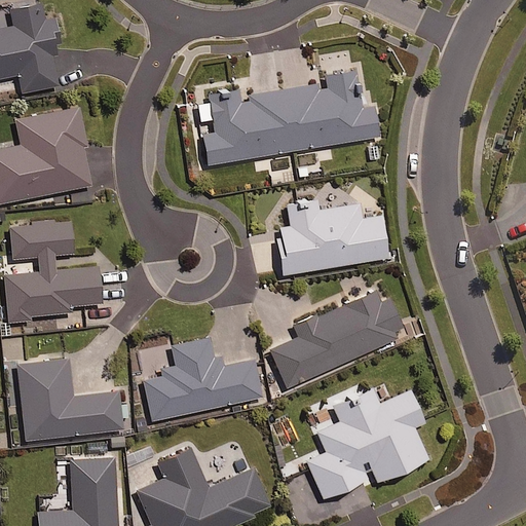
[(42,20),(40,5),(9,9),(11,25),(0,26),(0,77),(17,76),(20,91),(55,87),(51,54),(61,53),(55,17),(42,20)]
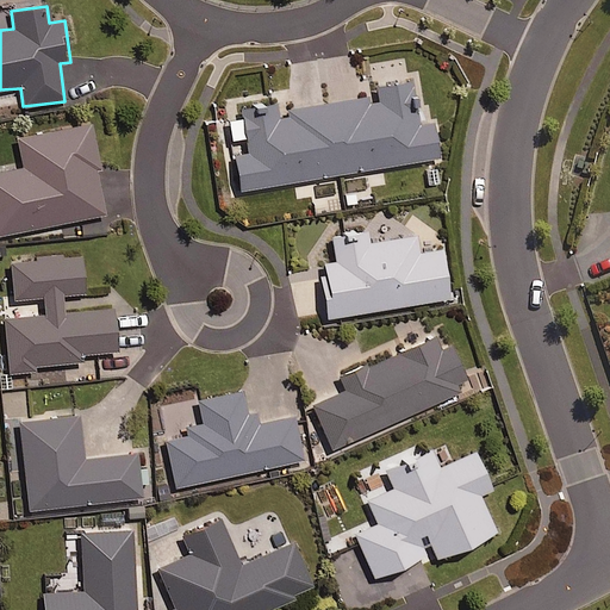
[(272,97),(236,103),(238,118),(226,120),(230,141),(244,138),(247,151),(231,154),(237,191),(437,159),(431,124),(417,126),(409,74),(372,80),(375,97),(361,99),(353,54),(288,64),(296,110),(275,113),(272,97)]
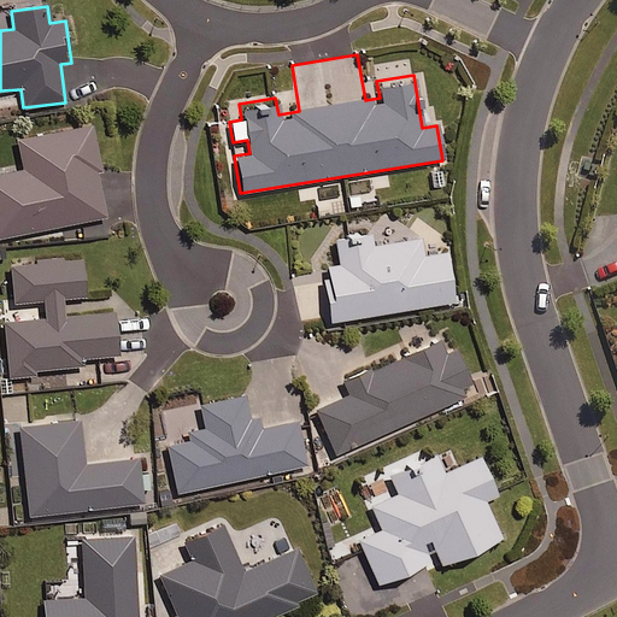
[(99,171),(90,125),(16,140),(21,169),(0,171),(0,236),(104,218),(95,172),(99,171)]
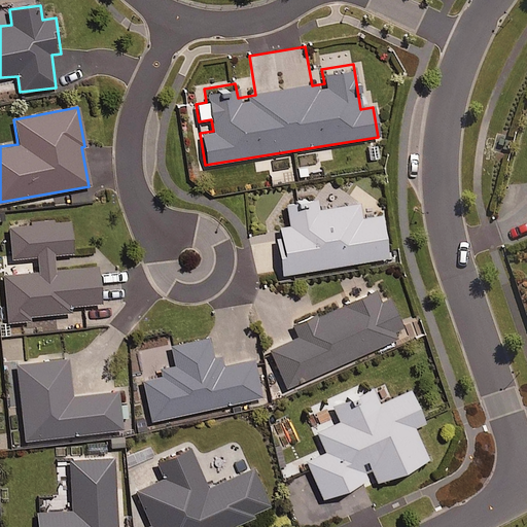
[(317,211),(315,200),(284,204),(288,226),(276,229),(283,275),(386,258),(379,216),(360,219),(357,204),(317,211)]
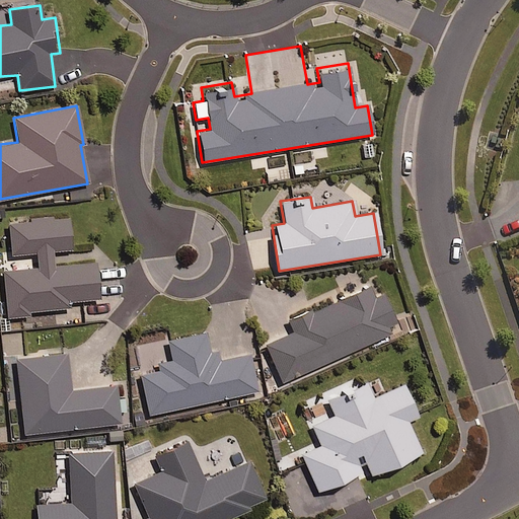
[(2,272),(7,321),(28,319),(28,312),(67,308),(67,302),(97,299),(94,262),(52,266),(51,251),(70,249),(67,218),(8,224),(11,254),(35,252),(36,269),(2,272)]
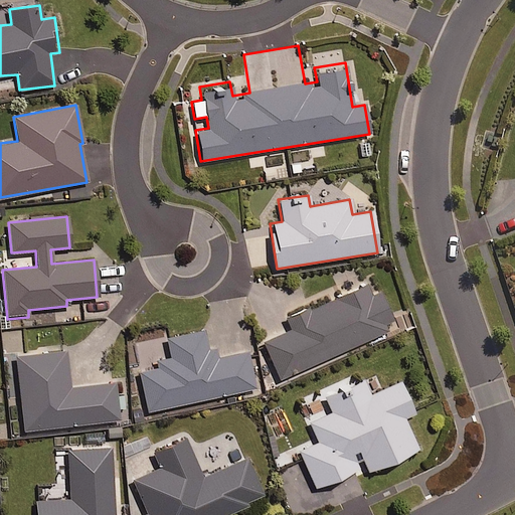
[(385,326),(392,323),(374,282),(287,320),(291,330),(264,342),(280,379),(387,332),(385,326)]
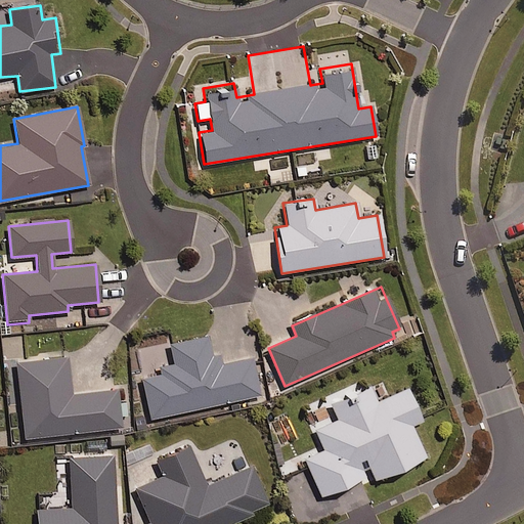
[(213,366),(207,335),(170,343),(174,363),(140,370),(150,419),(259,395),(251,358),(213,366)]
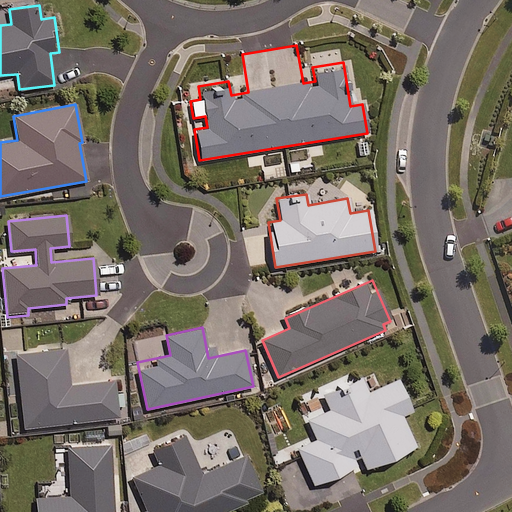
[(69,386),(65,350),(15,355),(23,428),(118,418),(114,381),(69,386)]
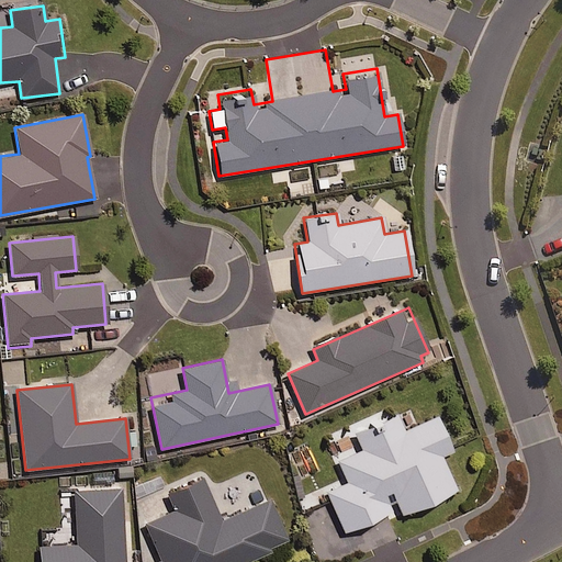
[(344,479),(324,487),(344,534),(392,512),(395,519),(456,491),(440,457),(451,451),(435,417),(403,431),(393,411),(349,430),(358,448),(334,459),(344,479)]
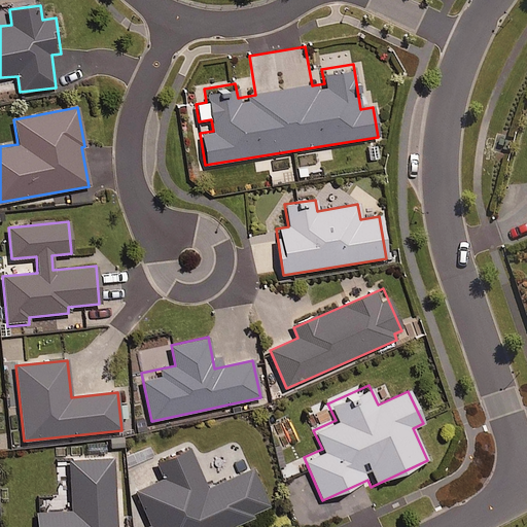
[(232,526),(256,516),(255,515),(270,507),(251,468),(207,489),(188,448),(155,463),(163,478),(134,491),(149,526),(232,526)]
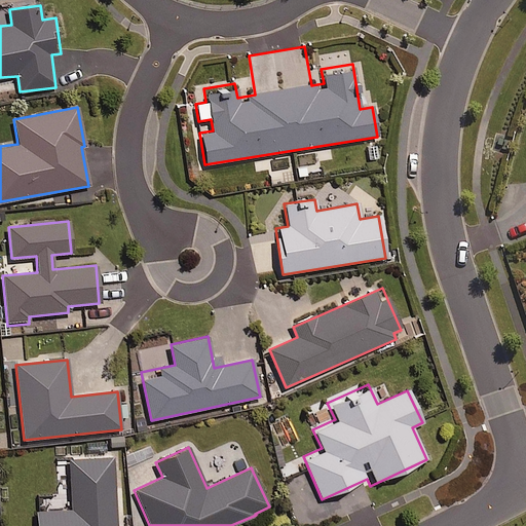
[(115,525),(112,458),(68,460),(71,510),(35,512),(35,525),(115,525)]
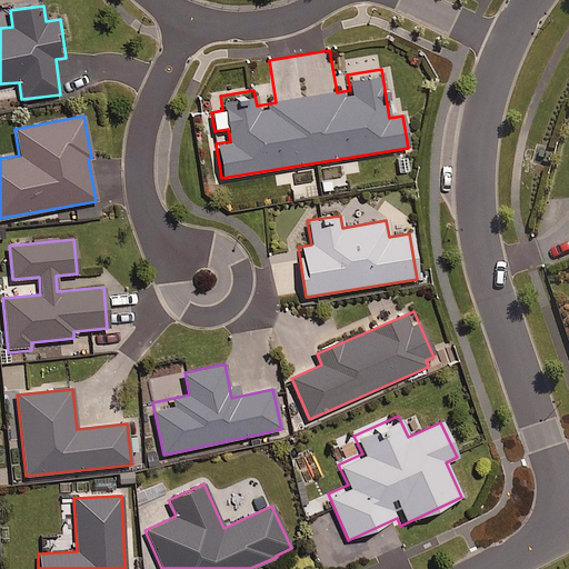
All buildings are outlined.
